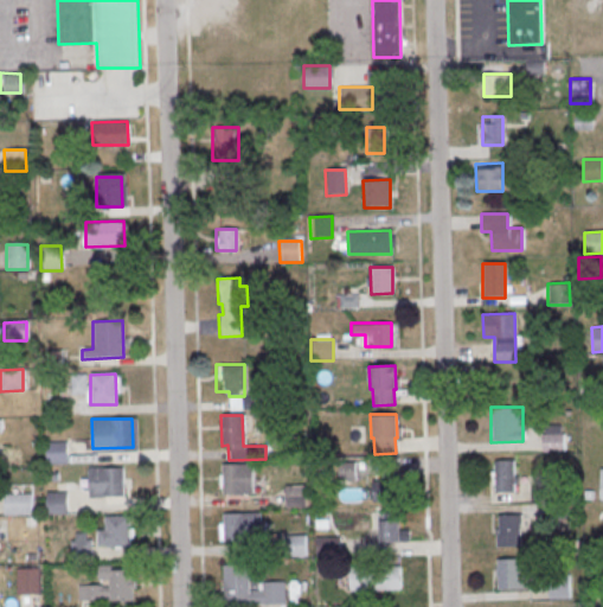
[(540,433),(562,432),(563,452),(540,452),(540,433)]
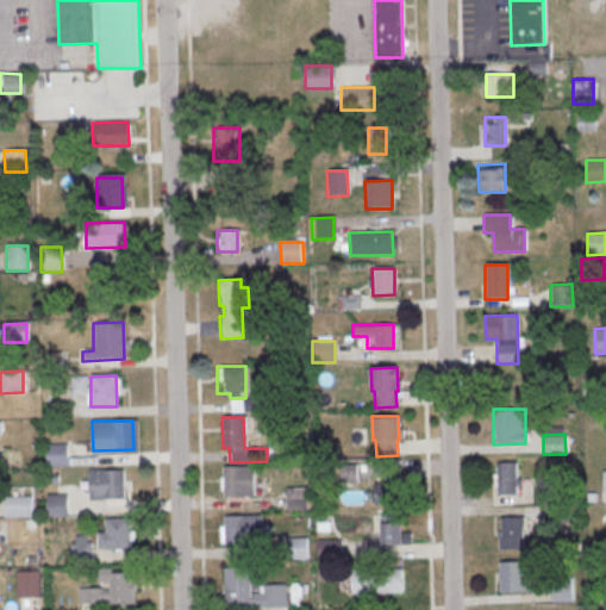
[(45,444),(67,444),(68,466),(45,466),(45,444)]
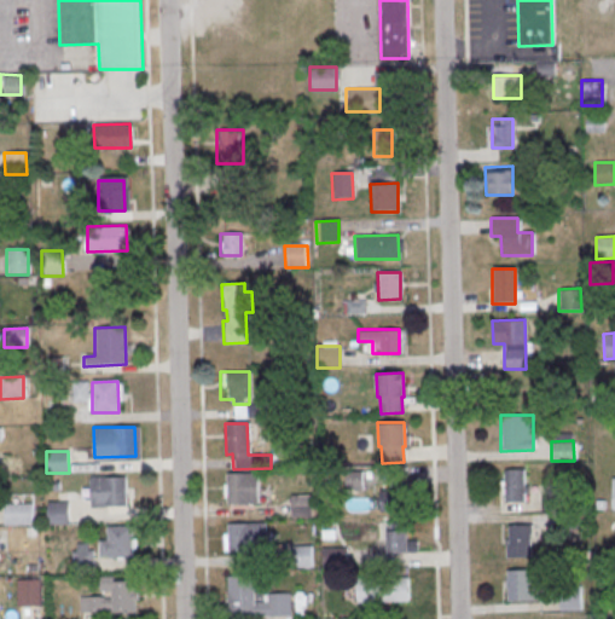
[(503,469),(522,469),(522,503),(504,503),(503,469)]
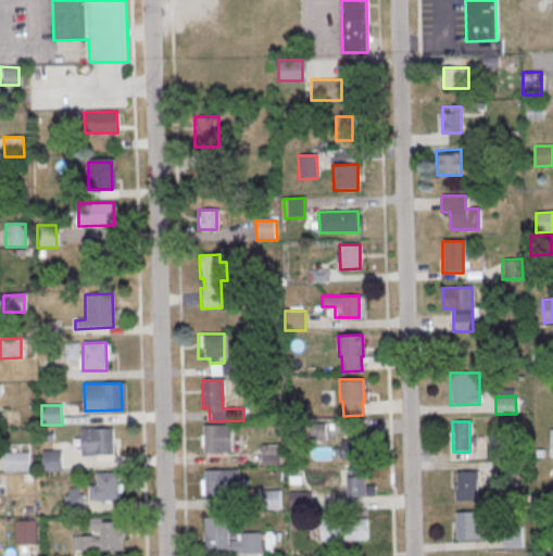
[(202,425),(229,424),(230,451),(202,452),(202,425)]
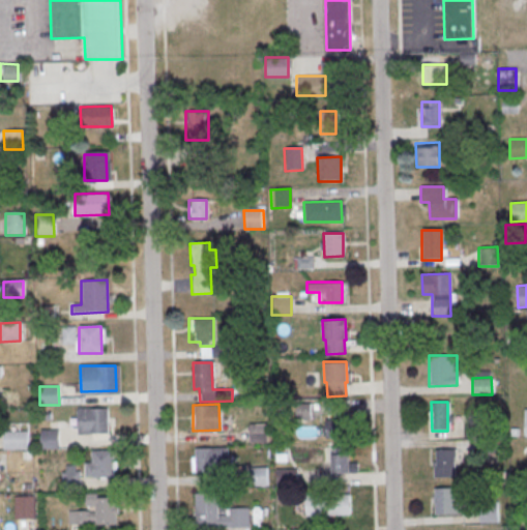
[(75,408),(107,407),(108,433),(76,434),(75,408)]
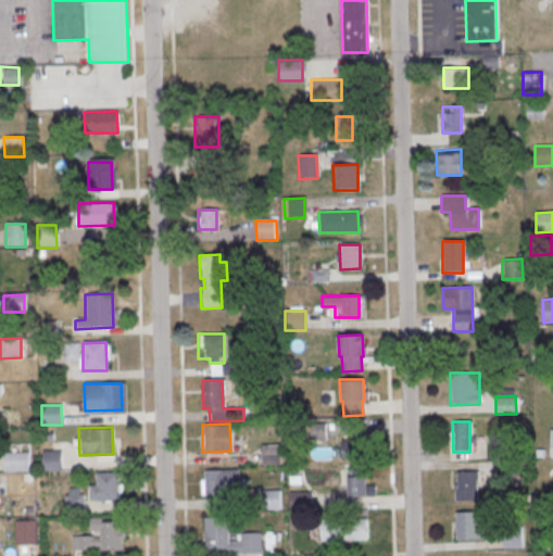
[(338,459),(361,459),(361,438),(338,438),(338,459)]
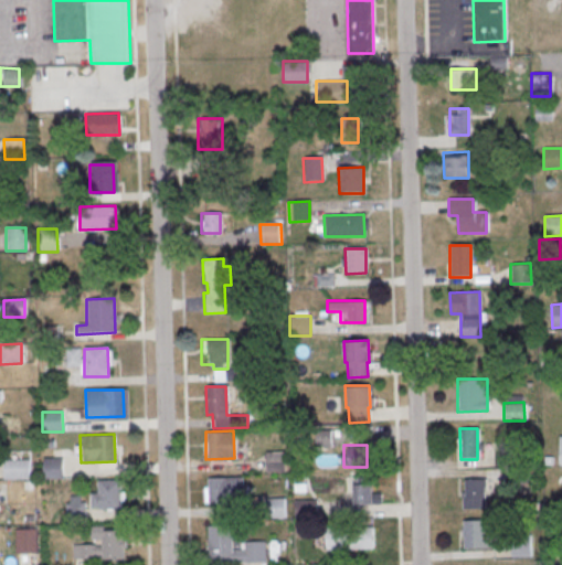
[(265,451),(285,451),(286,471),(265,471),(265,451)]
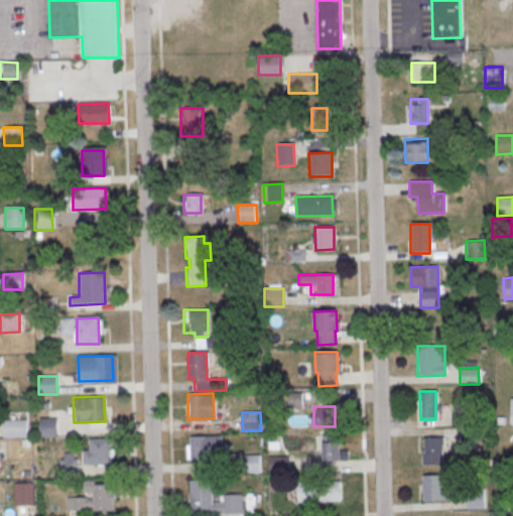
[(2,438),(2,420),(25,419),(26,437),(2,438)]
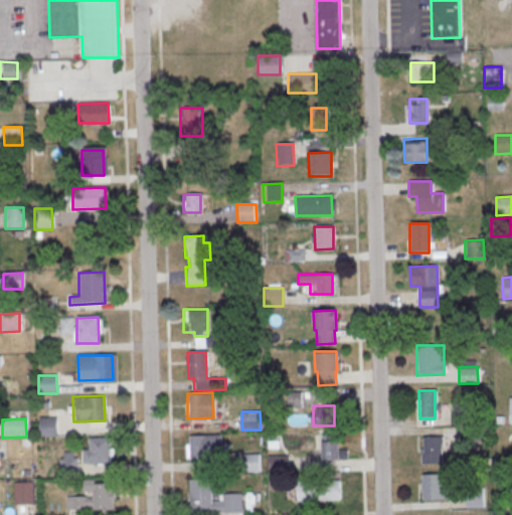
[(39,418),(56,418),(56,437),(39,437),(39,418)]
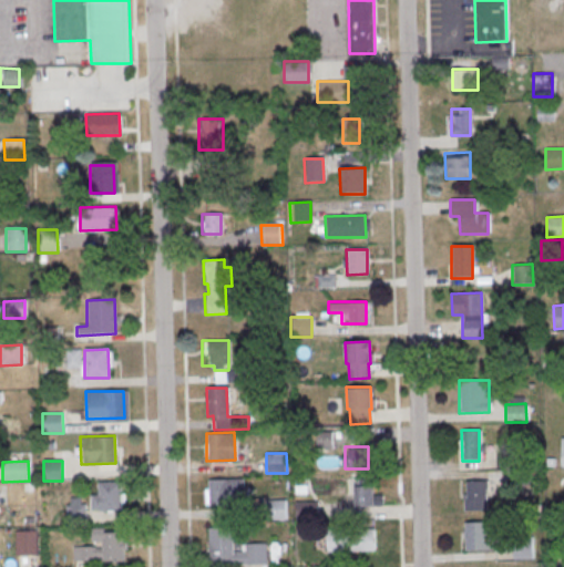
[(206,478),(206,504),(244,504),(244,478),(206,478)]
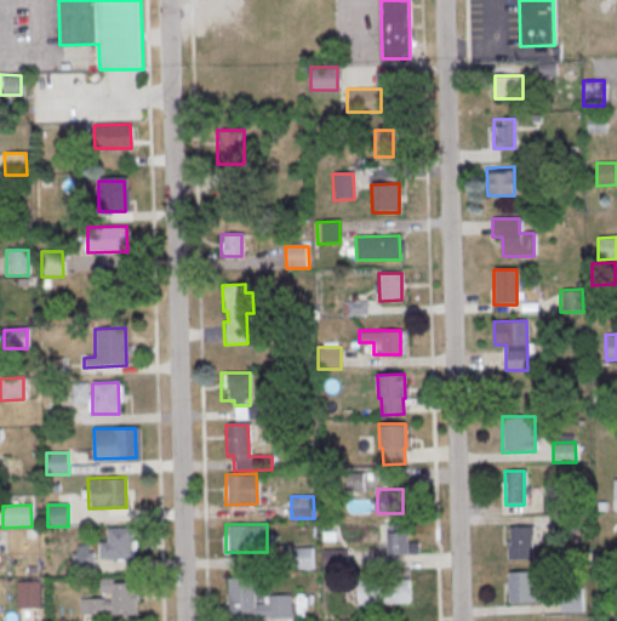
[(508,527),(530,525),(531,562),(509,562),(508,527)]
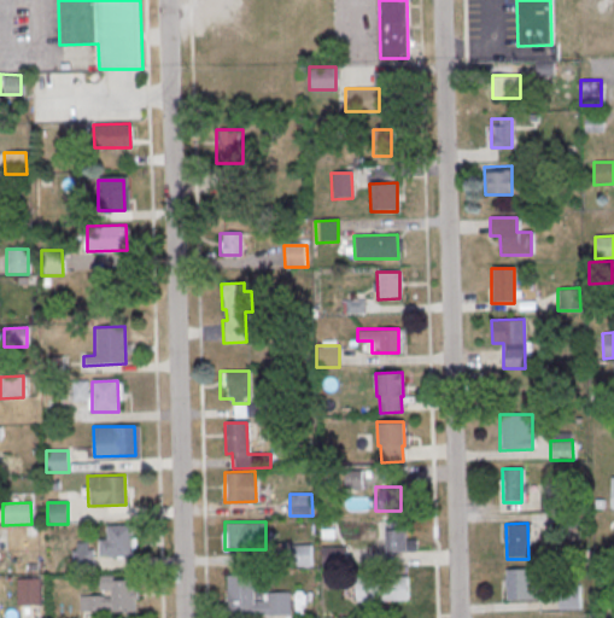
[(106,525),(130,525),(132,557),(107,557),(107,555),(98,555),(98,540),(106,540),(106,525)]
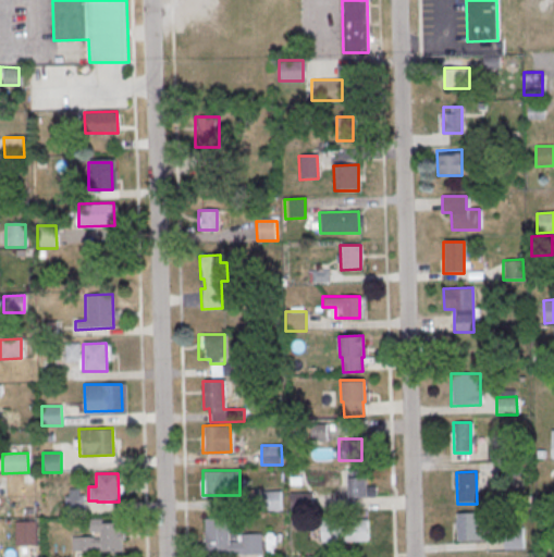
[(365,474),(346,474),(346,497),(365,497),(365,474)]
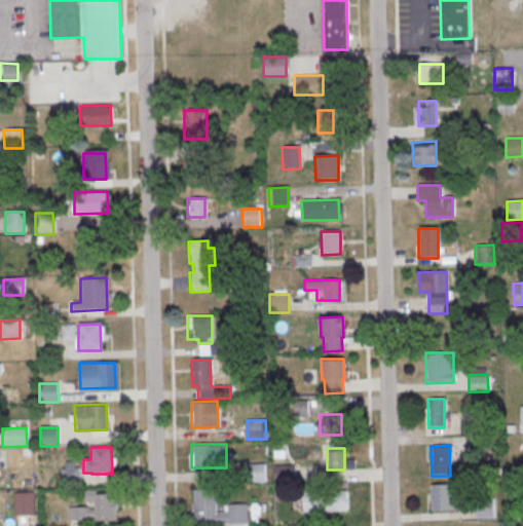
[(244,463),(263,463),(263,482),(245,482),(244,463)]
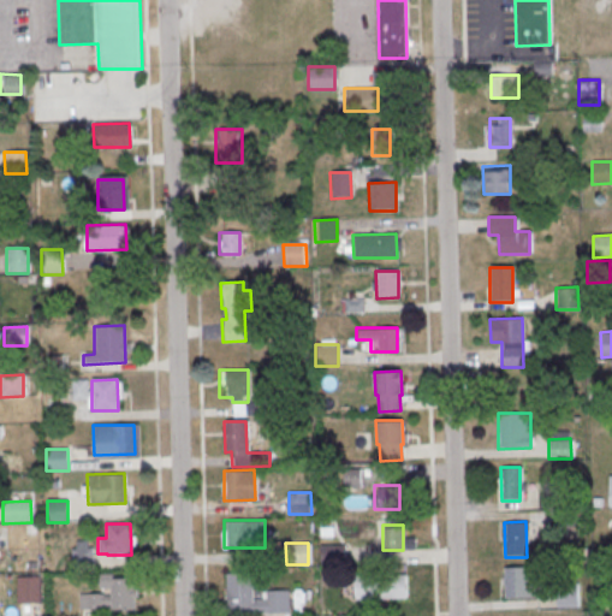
[(319,545),(343,545),(344,564),(319,564),(319,545)]
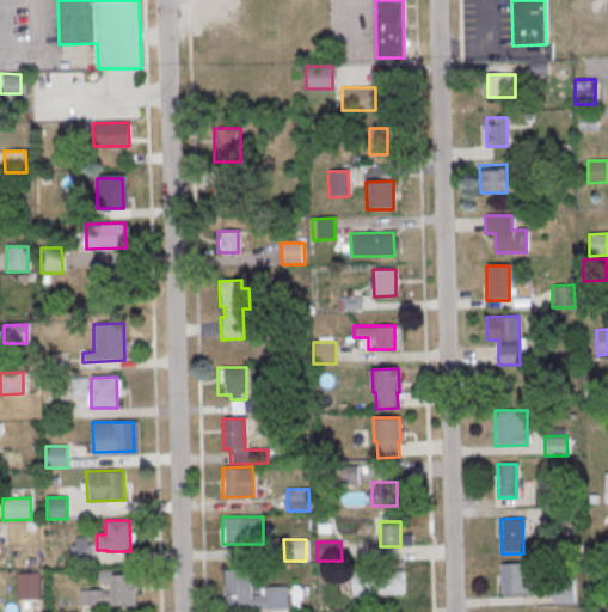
[(69,545),(91,544),(92,567),(71,567),(69,545)]
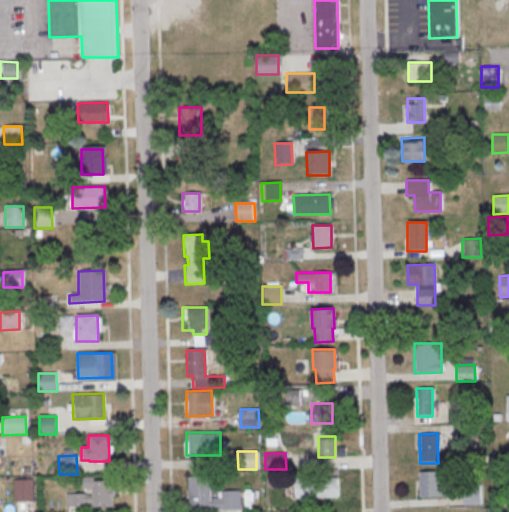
[(418,472),(446,471),(446,496),(419,497),(418,472)]
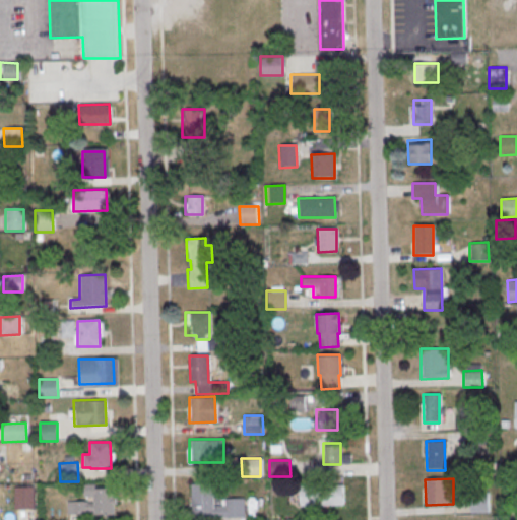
[(190,483),(211,483),(212,507),(223,507),(223,499),(243,499),(244,518),(191,519),(190,483)]
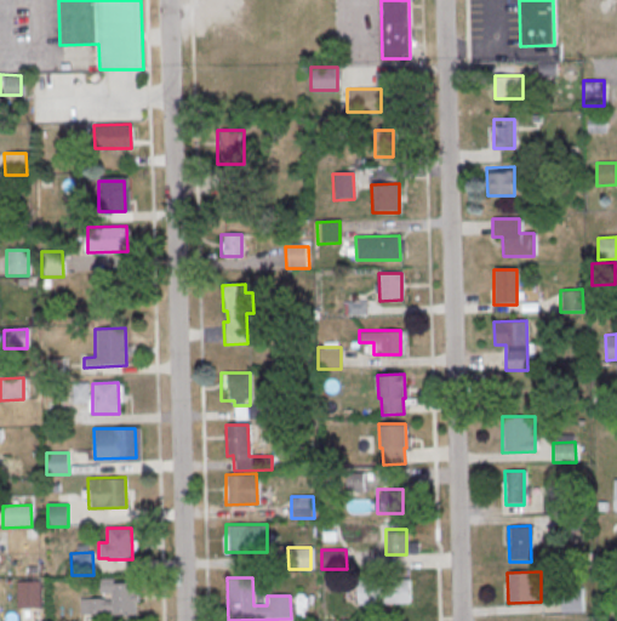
[(136,614),(136,580),(101,580),(101,597),(78,597),(78,614),(136,614)]
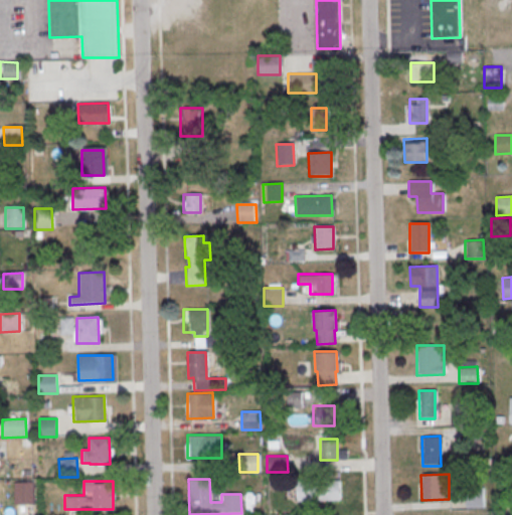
[(296,482),(339,481),(339,500),(296,501),(296,482)]
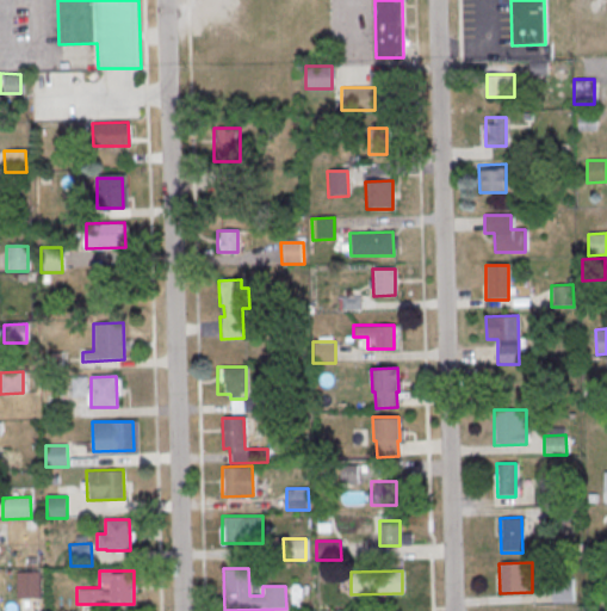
[(16,573),(38,573),(38,598),(16,599),(16,573)]
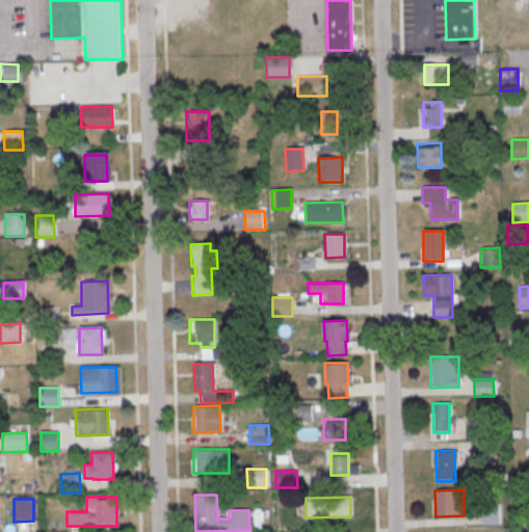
[(479,504),(497,503),(498,525),(480,525),(479,504)]
